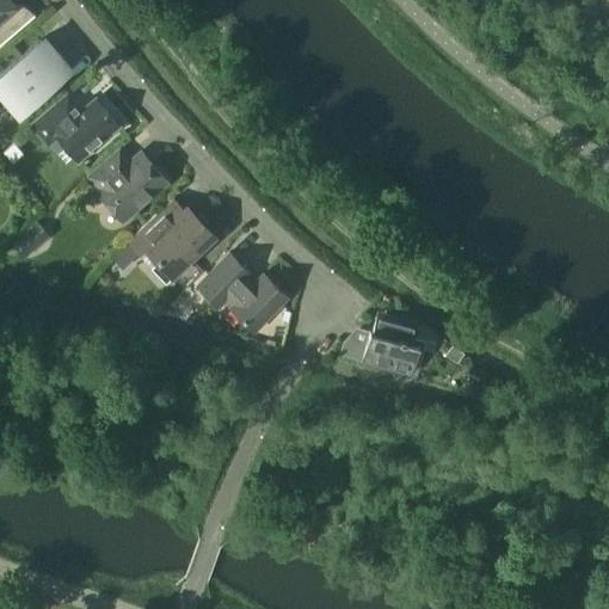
[(12,5),(7,0),(0,0),(0,48),(37,17),(36,16),(35,17),(32,16),(29,12),(26,11),(24,8),(22,7),(19,7),(17,6),(12,5)]
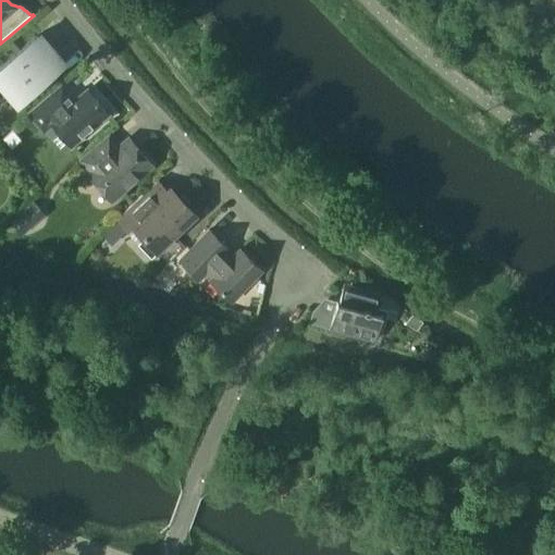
[(0,71),(0,72),(8,82),(17,93),(27,84),(35,93),(56,75),(54,74),(61,69),(62,69),(62,68),(62,66),(63,65),(62,64),(62,63),(62,62),(61,62),(61,61),(60,60),(58,60),(57,60),(54,60),(53,61),(48,66),(42,61),(48,57),(36,42),(31,46),(0,71)]
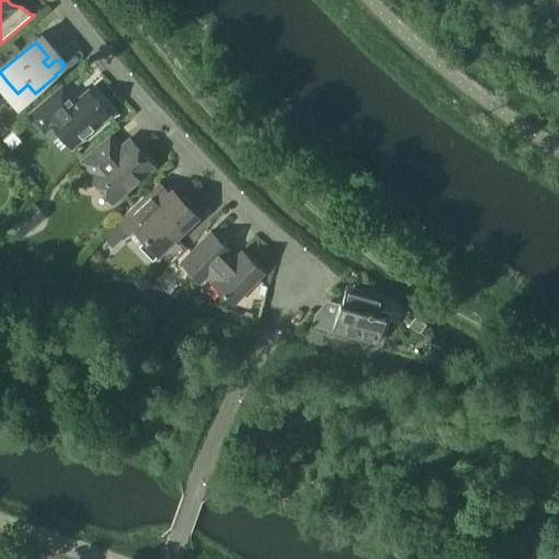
[(63,104),(54,93),(30,114),(40,126),(38,127),(64,156),(83,138),(86,140),(97,130),(95,128),(110,115),(90,92),(75,105),(69,99),(63,104)]
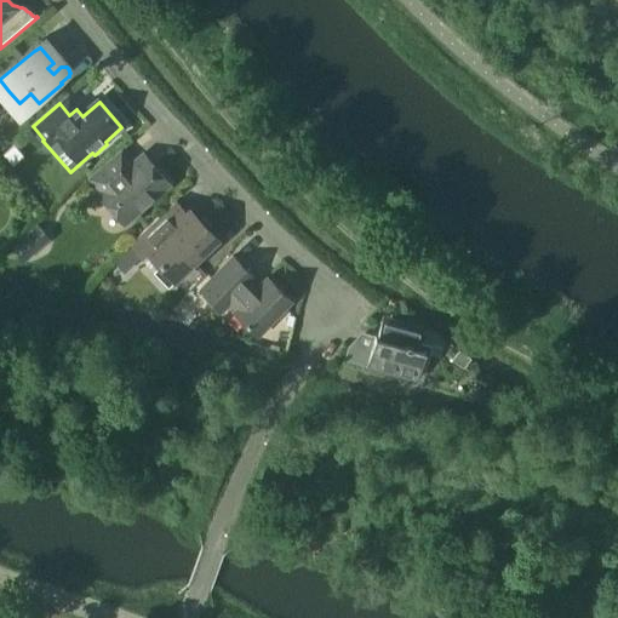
[(127,171),(116,159),(93,179),(103,192),(101,195),(126,224),(144,210),(146,212),(158,201),(155,199),(172,186),(146,155),(127,171)]
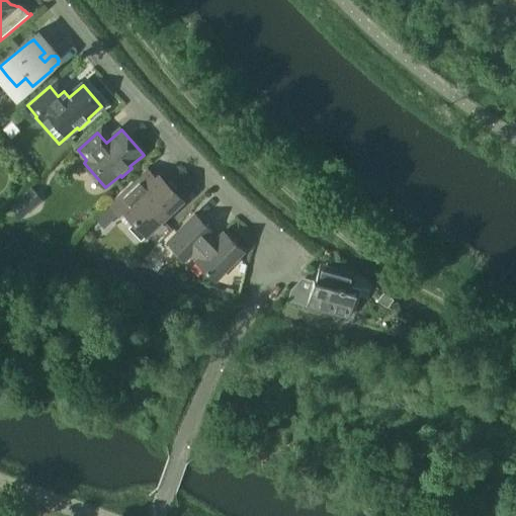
[(156,179),(147,170),(111,203),(121,213),(125,210),(149,235),(184,201),(176,193),(179,191),(170,181),(167,184),(160,176),(156,179)]
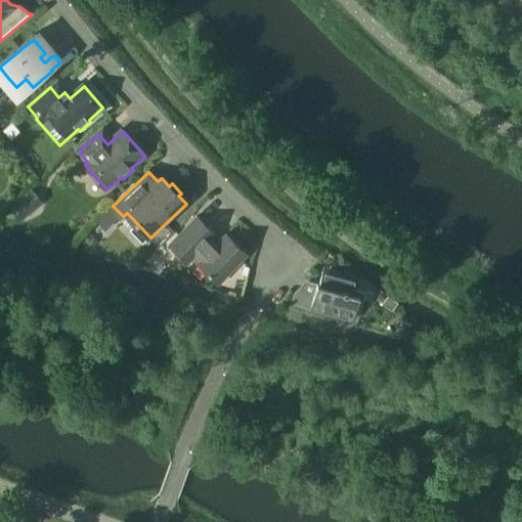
[(36,194),(17,205),(25,220),(43,211),(36,194)]
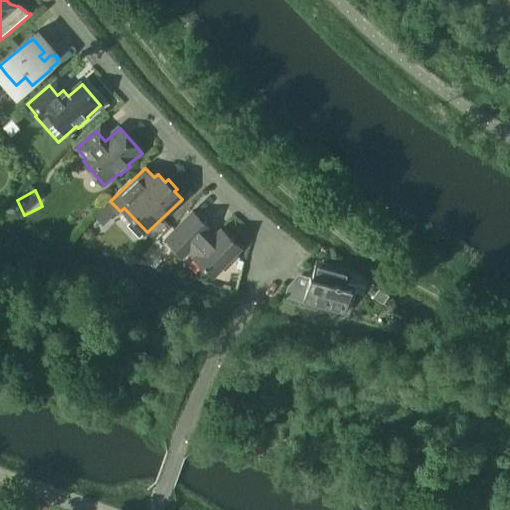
[(103,210),(96,217),(104,225),(111,218),(103,210)]
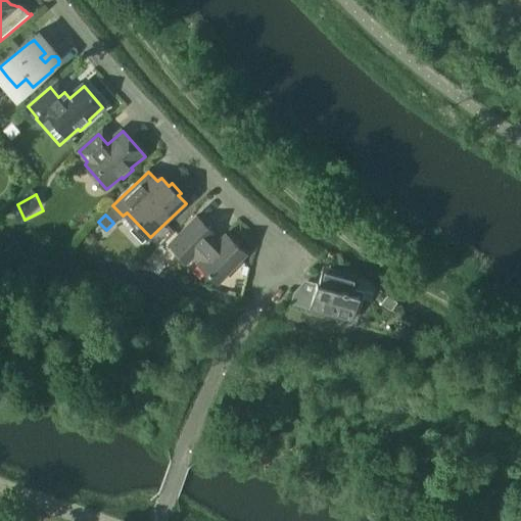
[(222,240),(197,217),(171,245),(189,264),(195,257),(200,263),(199,264),(220,284),(247,255),(227,235),(222,240)]
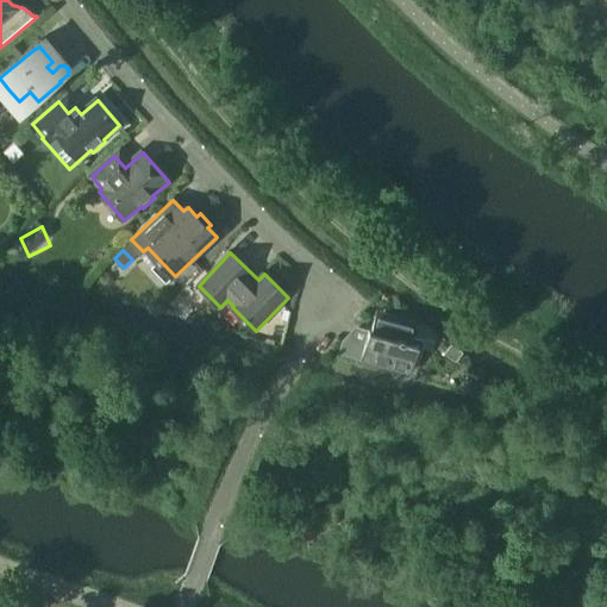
[(420,344),(413,342),(419,321),(379,310),(377,313),(373,331),(370,330),(362,360),(412,374),(420,344)]
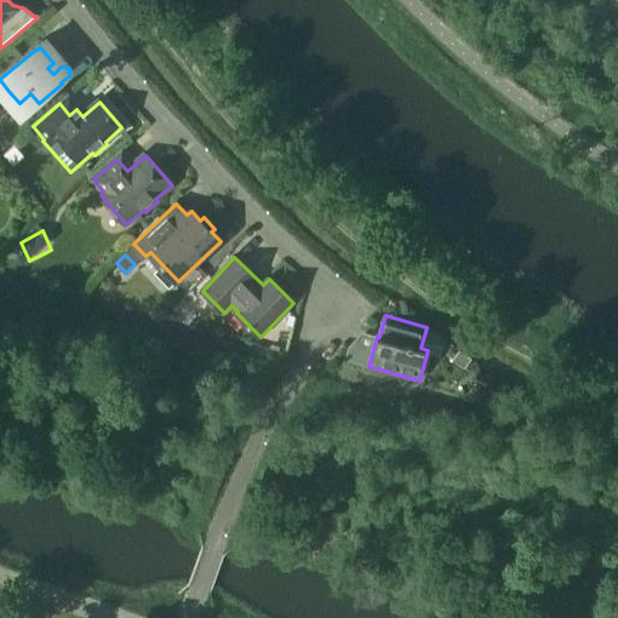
[(465,368),(473,359),(462,350),(455,361),(465,368)]
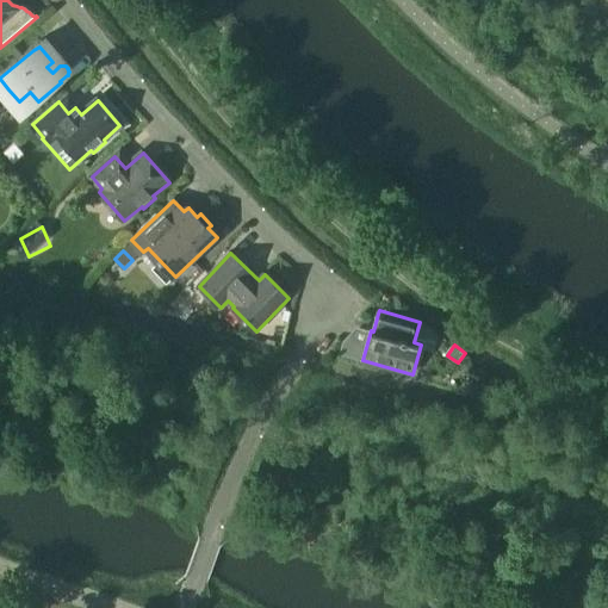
All buildings are outlined.
